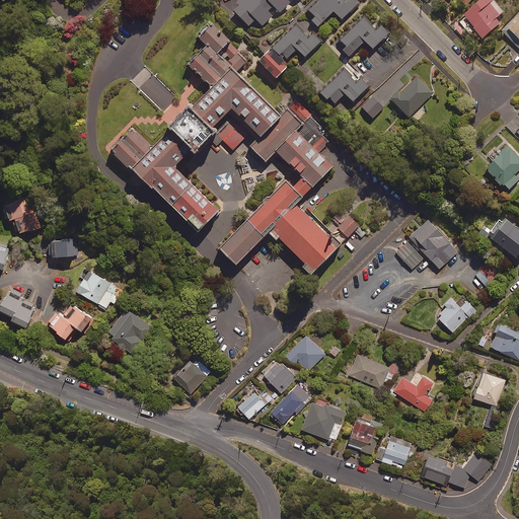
[(281,13),(293,0),(297,0),(299,2),(301,0),(239,0),(231,8),(257,33),(279,11),(281,13)]
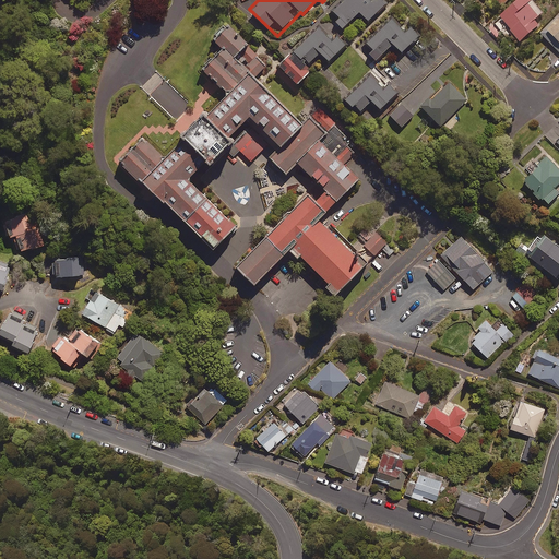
[(384,4),(380,0),(347,0),(337,10),(349,22),(359,12),(368,21),(384,4)]
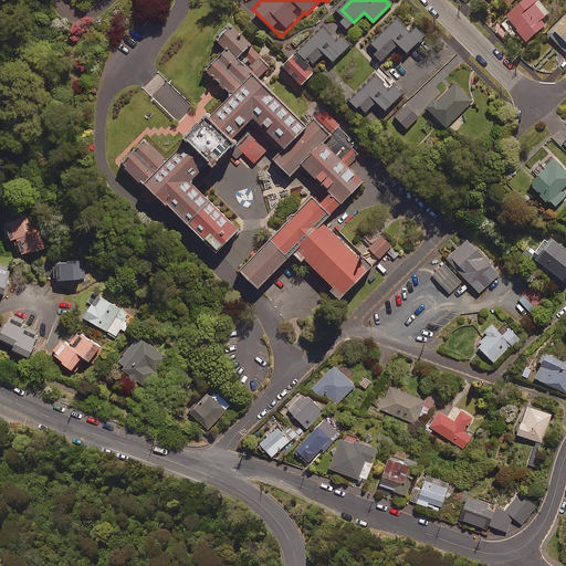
[(554,20),(536,0),(528,0),(506,19),(494,29),(506,44),(519,34),(525,43),(554,20)]
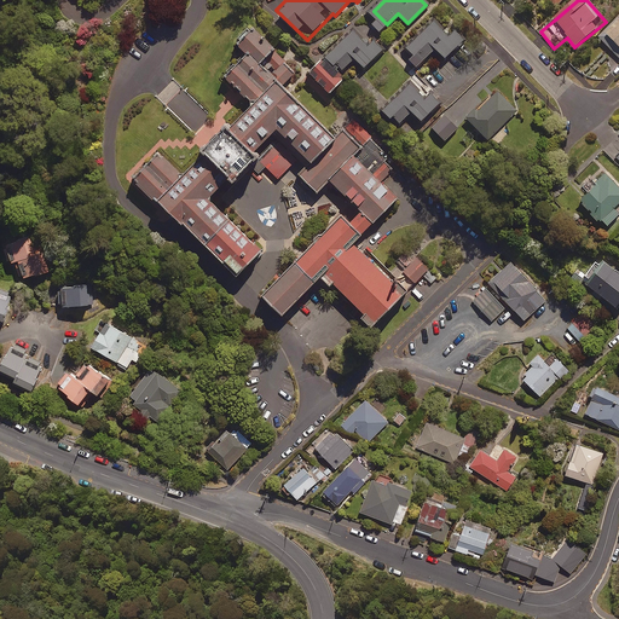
[(618,17),(597,38),(618,61),(618,17)]
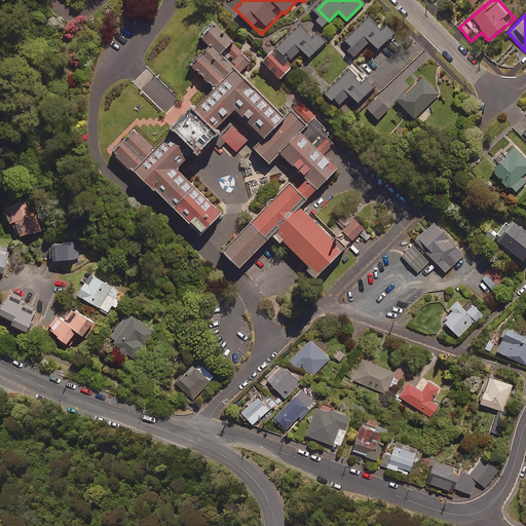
[(379,51),(397,33),(384,22),(380,26),(370,15),(345,40),(359,52),(370,42),(379,51)]
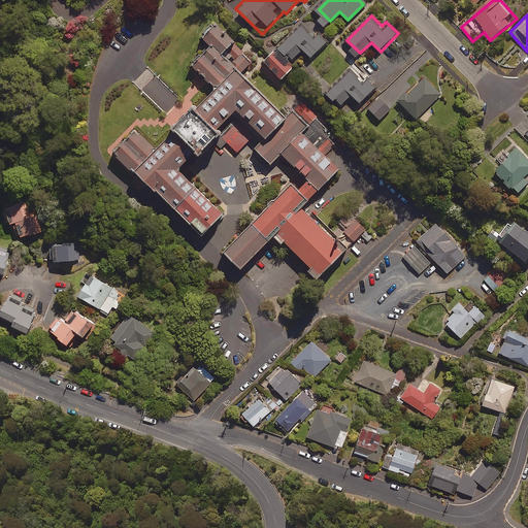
[(274,231),(318,273),(347,244),(303,202),(340,165),(327,152),(335,143),(315,123),(322,116),(301,95),(285,111),(243,71),(254,61),(232,39),(233,38),(215,19),(200,34),(208,42),(190,61),(215,84),(154,145),(135,127),(113,147),(153,187),(155,185),(200,229),(221,208),(175,164),(234,103),(264,133),(253,145),(270,163),(281,153),(306,178),(298,187),(290,179),(222,249),(239,266),(274,231)]
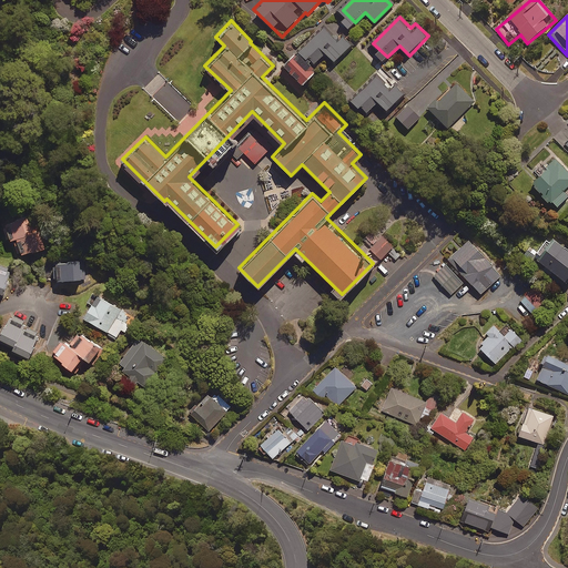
[(324,27),(298,52),(314,67),(326,54),(334,62),(352,46),(343,37),(338,41),(324,27)]
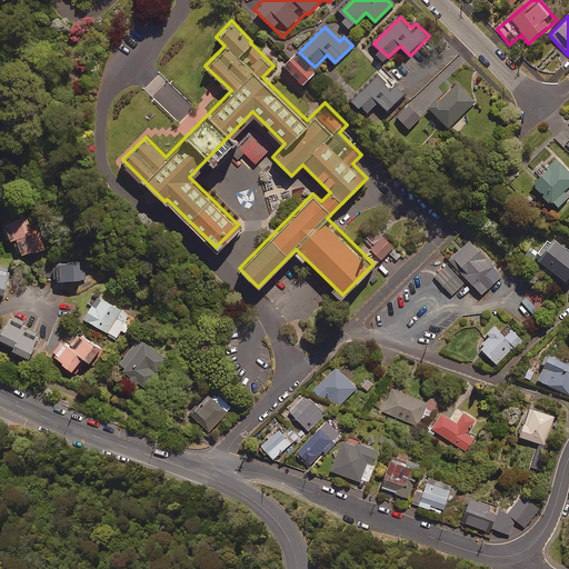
[(380,73),(351,101),(360,110),(373,97),(388,111),(403,97),(388,81),(380,73)]
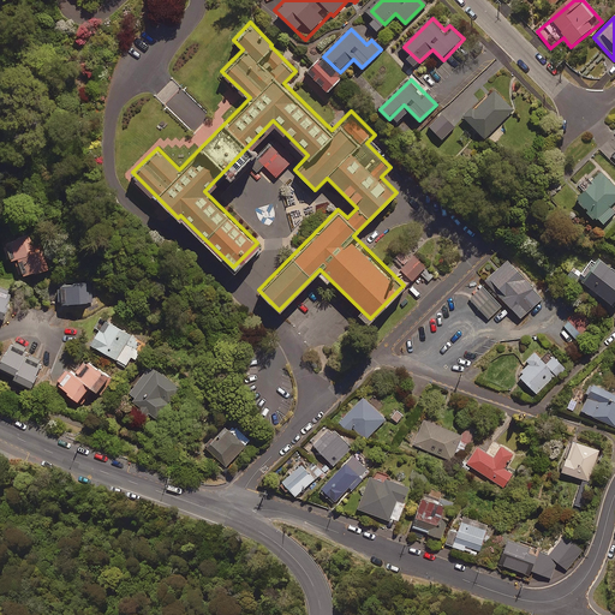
[(495,89),(464,118),(484,139),(515,111),(495,89)]
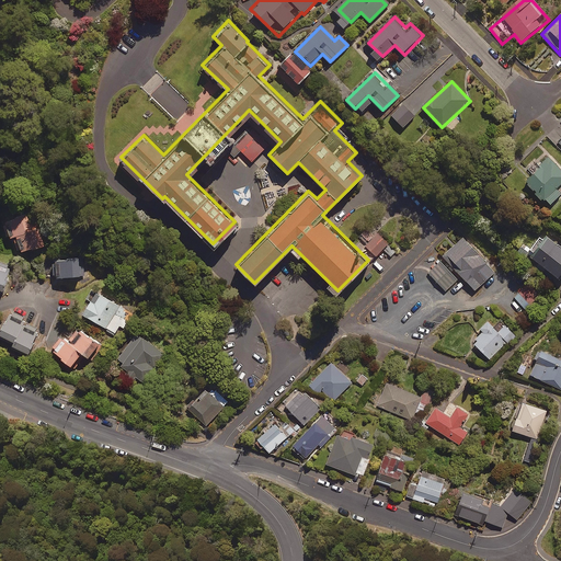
[(415,117),(402,103),(390,115),(403,128),(415,117)]
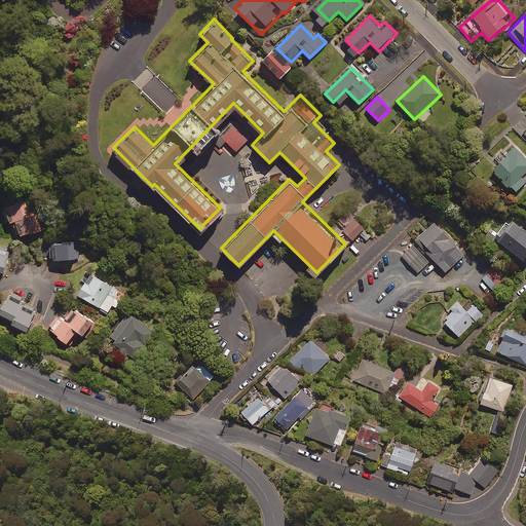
[(525,173),(525,158),(514,146),(490,168),(510,189),(512,187),(517,192),(525,182),(525,179),(523,177),(525,173)]
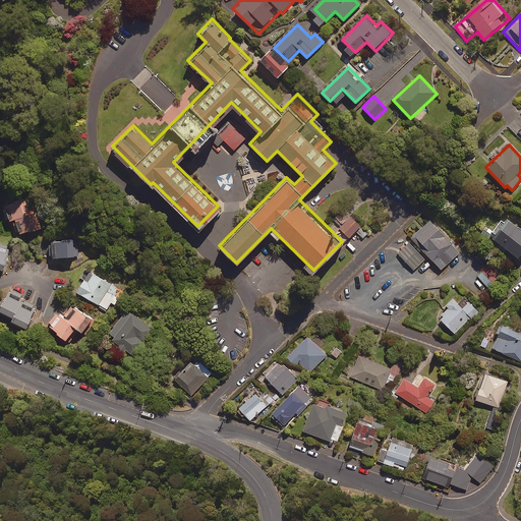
[(31,215),(25,199),(3,208),(8,222),(11,221),(17,237),(45,227),(39,212),(31,215)]
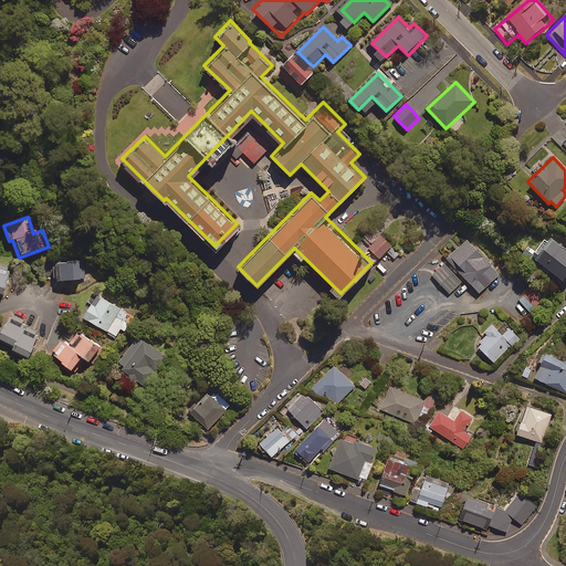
[(565,249),(552,238),(535,260),(565,282),(565,281),(565,249)]
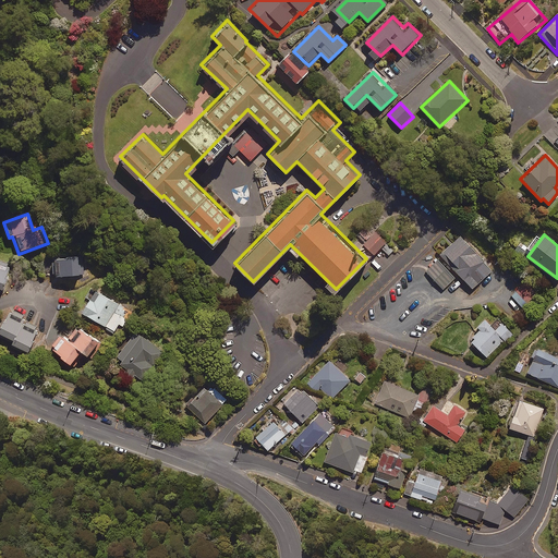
[(493,270),(462,237),(440,255),(472,290),(493,270)]
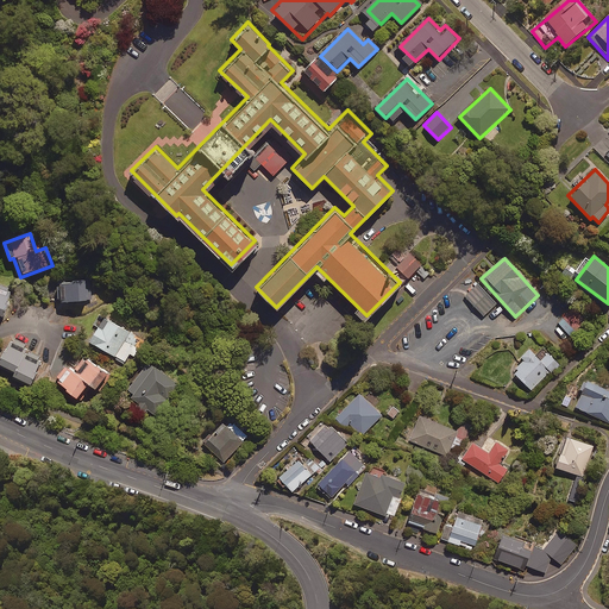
[(87,301),(86,281),(57,283),(58,303),(87,301)]
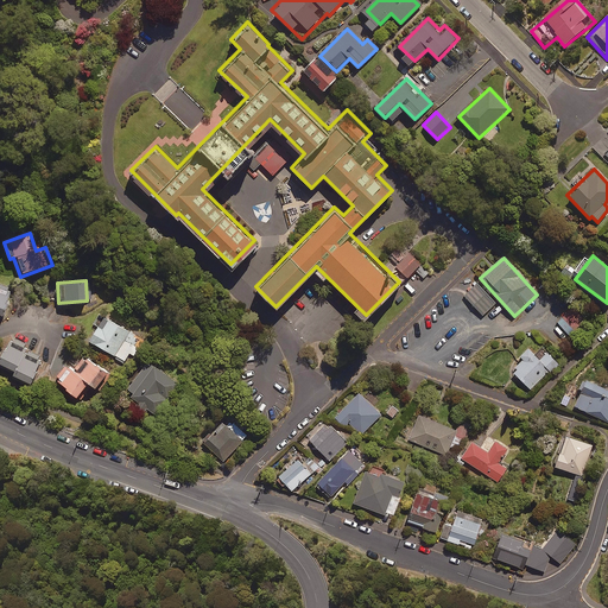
[(12,287),(0,283),(0,315),(4,316),(12,287)]
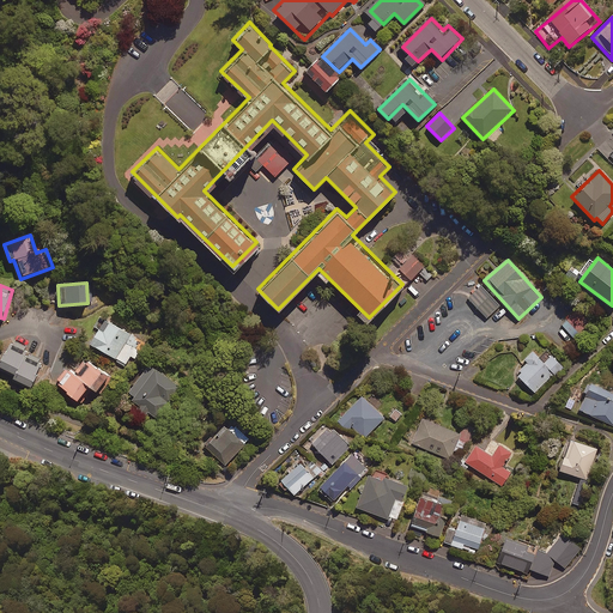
[(499,307),(480,286),(468,298),(486,319),(499,307)]
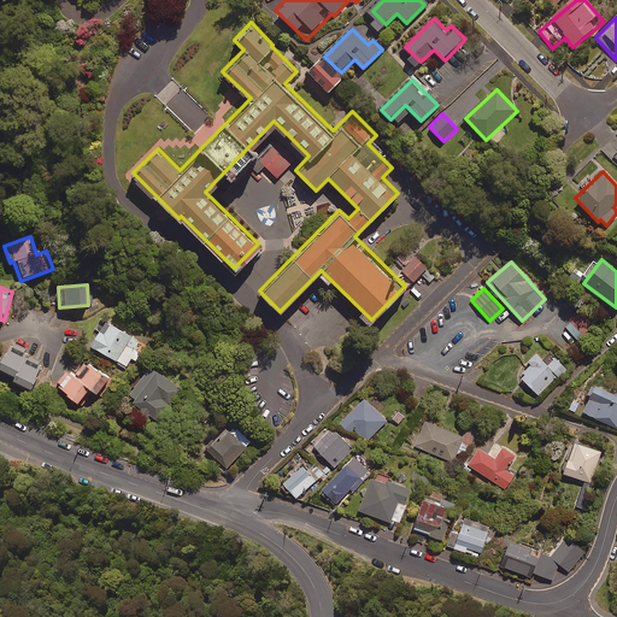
[(593,327),(582,313),(566,328),(577,340),(593,327)]
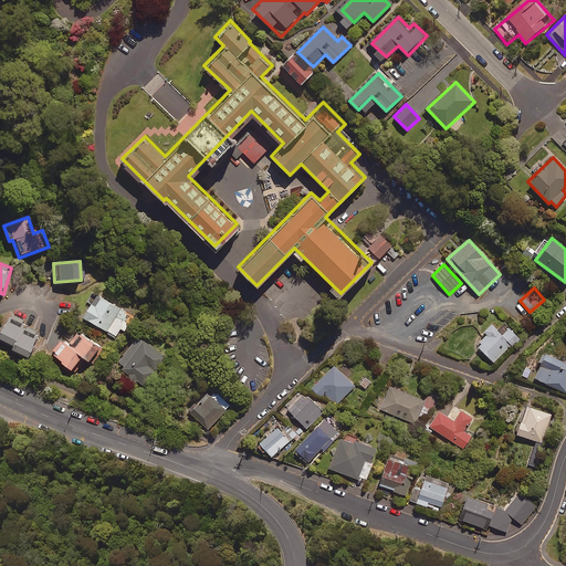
[(134,317),(93,293),(87,302),(91,304),(83,317),(116,337),(121,329),(125,332),(134,317)]
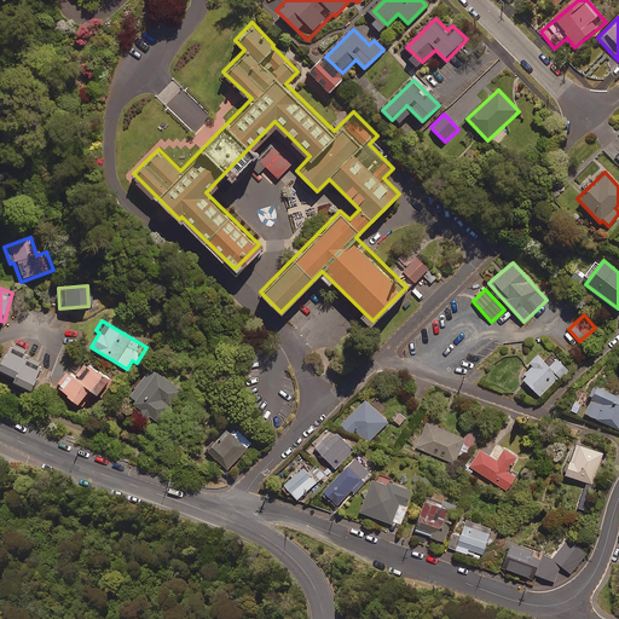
[(28,352),(11,343),(0,366),(0,370),(19,380),(17,385),(32,391),(44,364),(27,356),(28,352)]
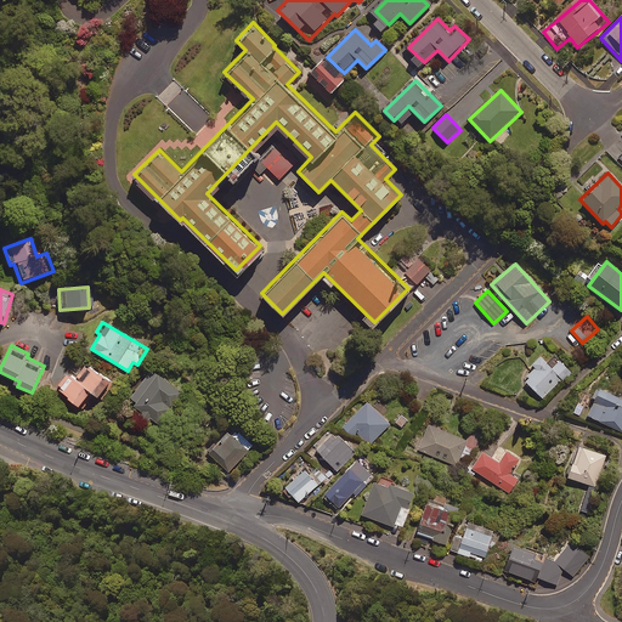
[(529,379),(526,383),(543,399),(563,379),(565,382),(572,373),(558,358),(550,367),(541,357),(532,366),(535,368),(526,377),(529,379)]
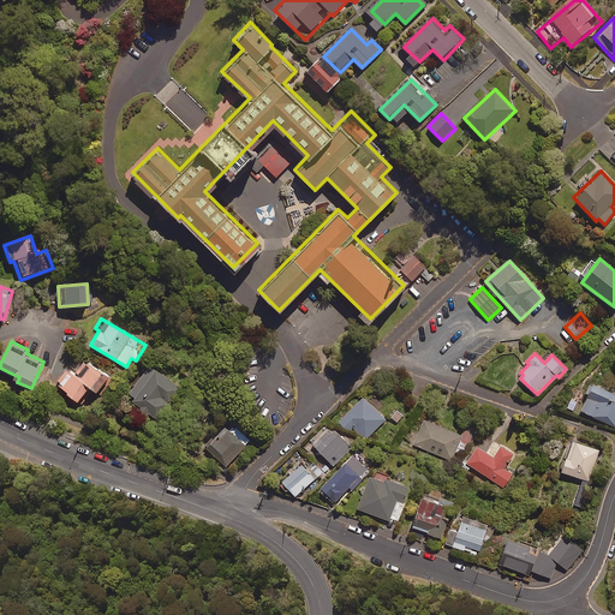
[(109,377),(84,359),(61,390),(78,402),(89,388),(97,394),(109,377)]
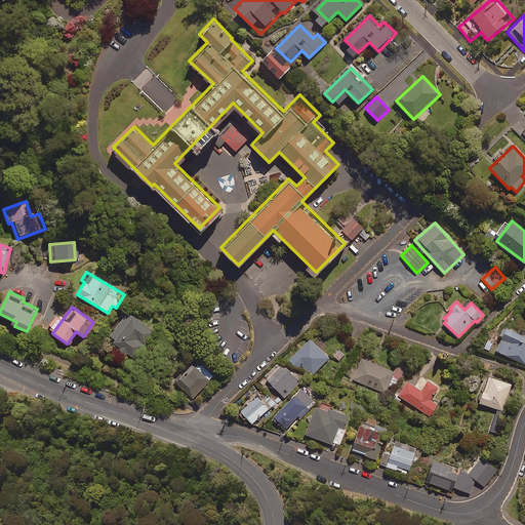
[(155,331),(126,312),(111,336),(117,340),(113,346),(135,361),(155,331)]
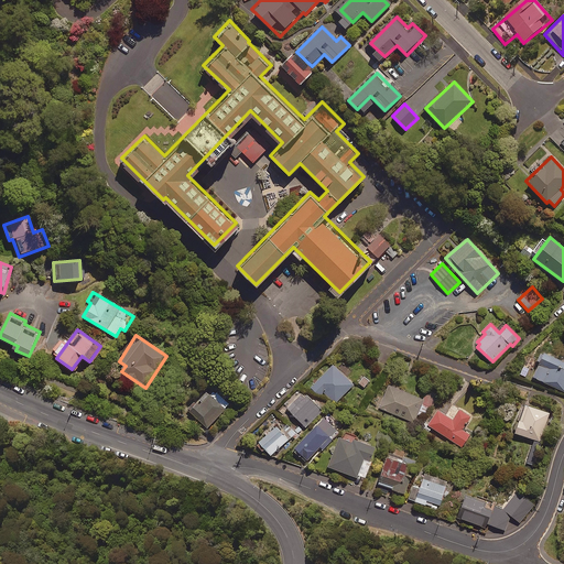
[(534,378),(563,391),(563,362),(545,355),(534,378)]
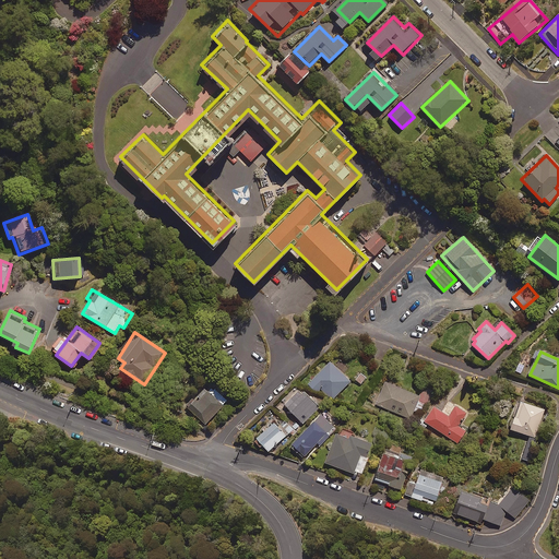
[(351,382),(331,361),(308,384),(318,394),(322,390),(332,400),(351,382)]
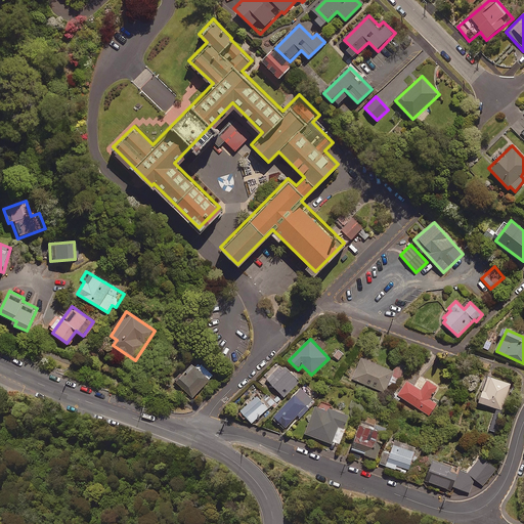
[(395,372),(361,357),(352,380),(385,394),(395,372)]
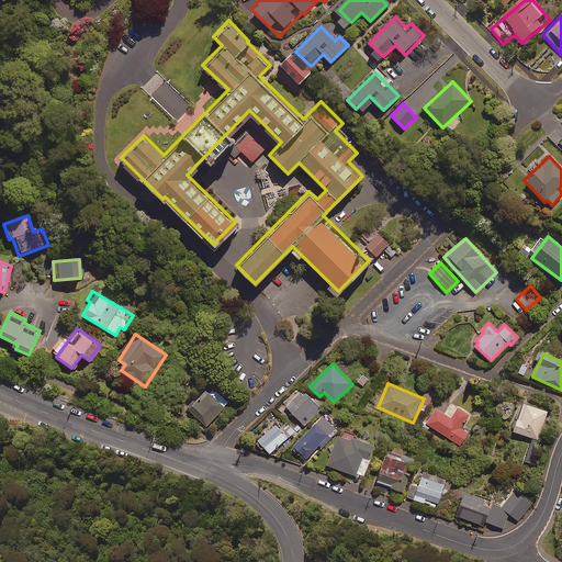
[(218,391),(212,397),(205,392),(189,409),(206,427),(231,402),(218,391)]
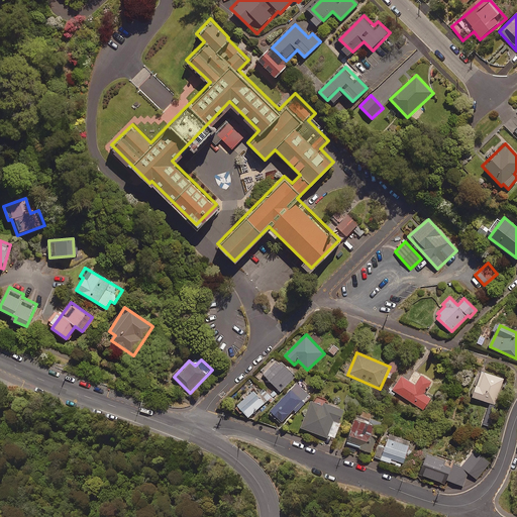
[(296,378),(280,360),(265,376),(281,392),(296,378)]
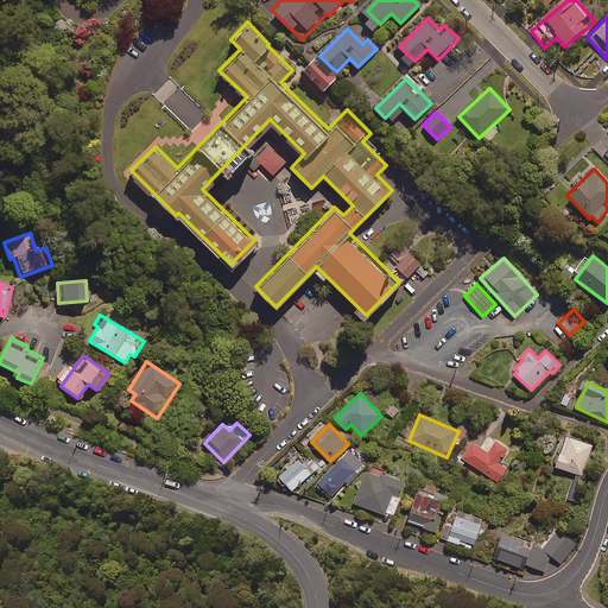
[(582,476),(593,445),(567,436),(556,468),(582,476)]
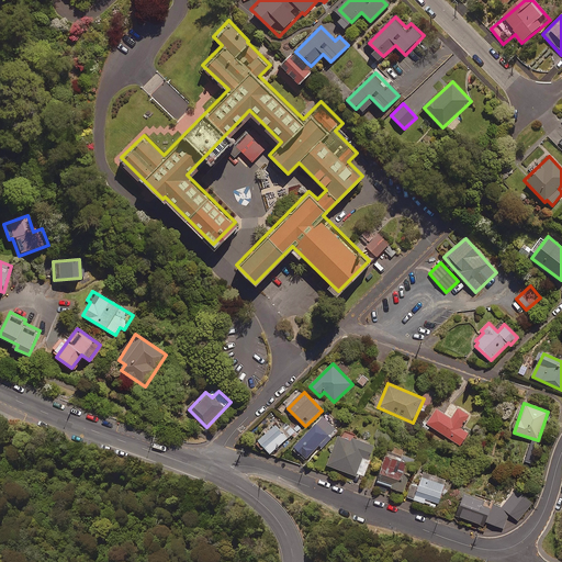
[(451,418),(436,409),(426,425),(460,446),(468,433),(461,428),(469,415),(458,408),(451,418)]
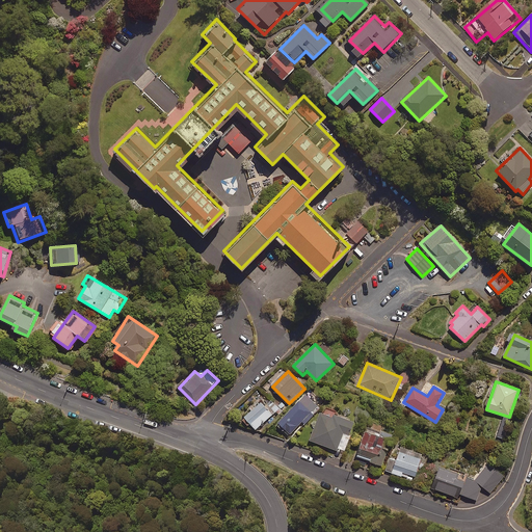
[(319,408),(306,396),(277,425),(289,436),(303,422),(304,423),(319,408)]
